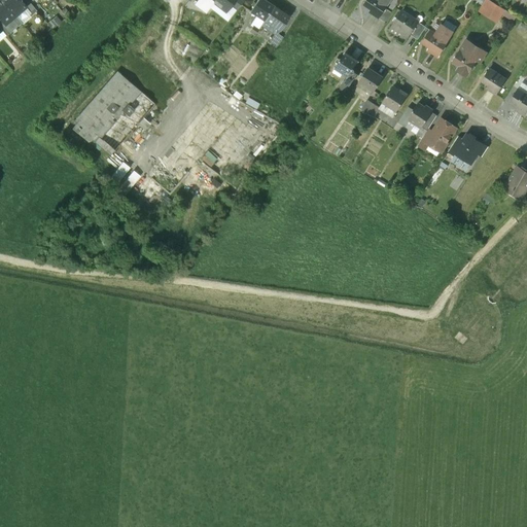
[(15,16),(0,0),(0,19),(4,24),(5,25),(15,16)]
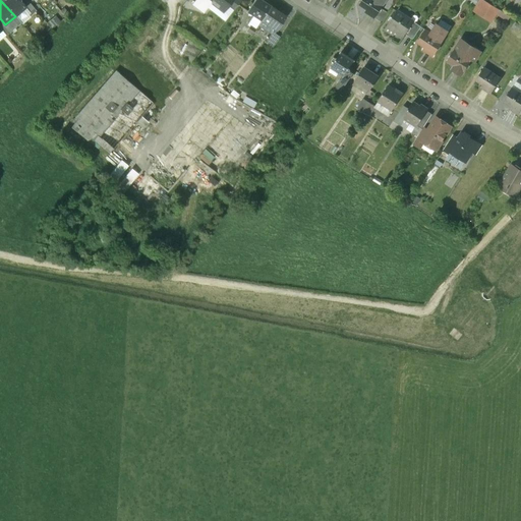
[(0,0),(15,16),(25,7),(18,0),(0,0)]
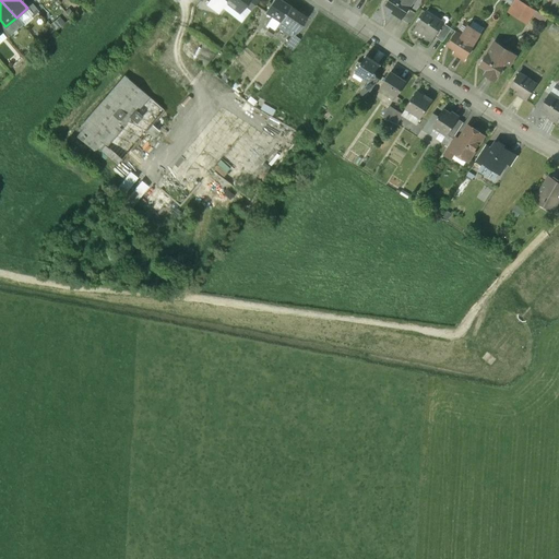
[(251,0),(217,0),(218,0),(217,0),(211,0),(206,6),(215,12),(224,1),(240,14),(246,8),(251,0)]
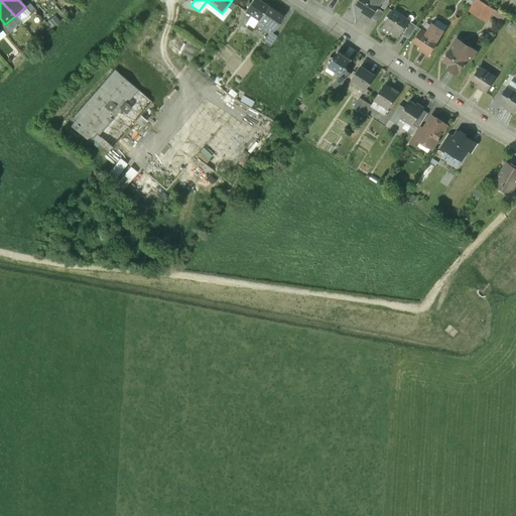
[(237,0),(232,0),(227,7),(232,11),(240,1),(237,0)]
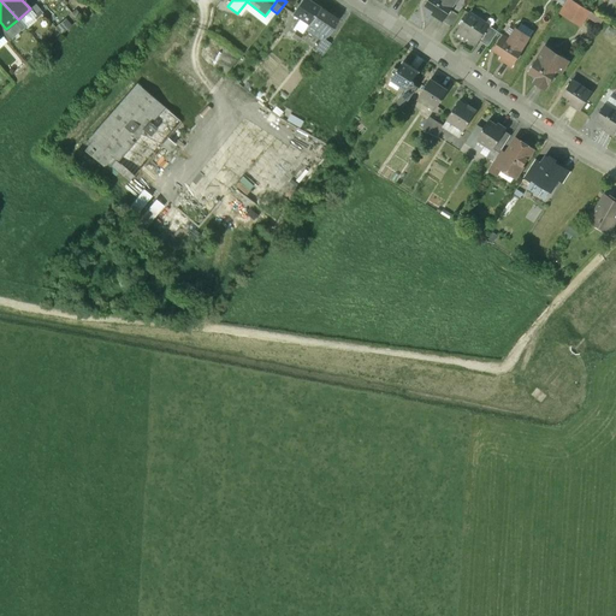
[(320,9),(307,0),(302,0),(294,15),(309,25),(320,9)]
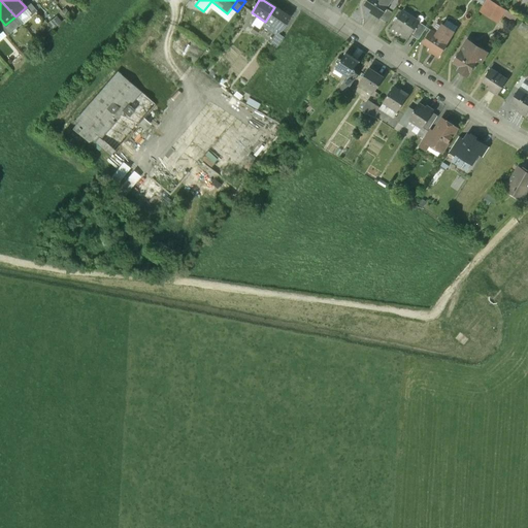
[(367,0),(365,4),(372,9),(370,12),(380,19),(386,8),(391,0),(367,0)]
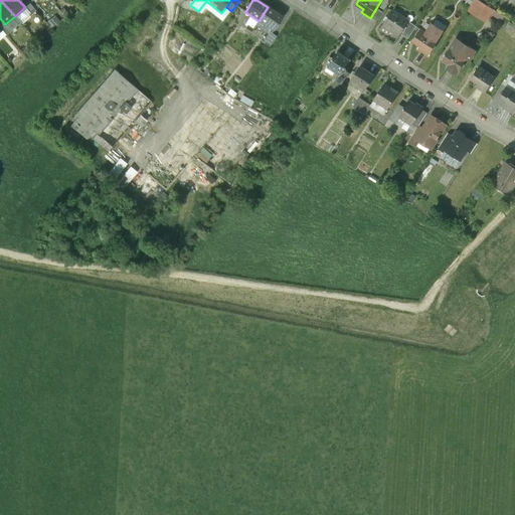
[(476,0),(473,0),(466,12),(485,24),(493,10),(476,0)]
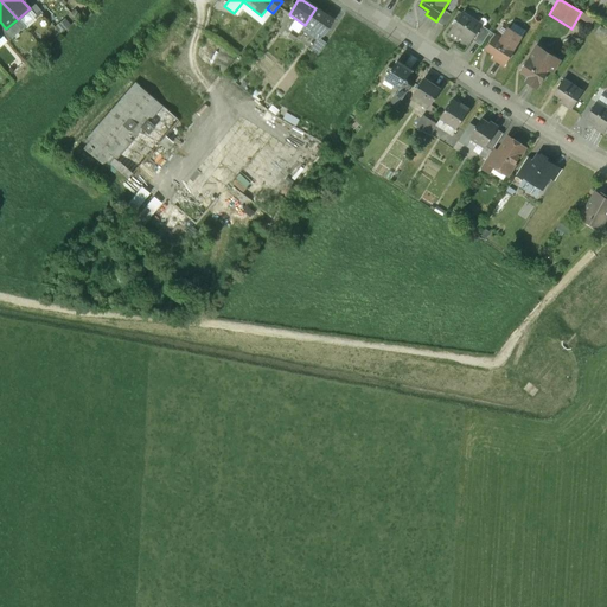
[(30,8),(33,13),(31,14),(33,18),(40,11),(34,4),(30,8)]
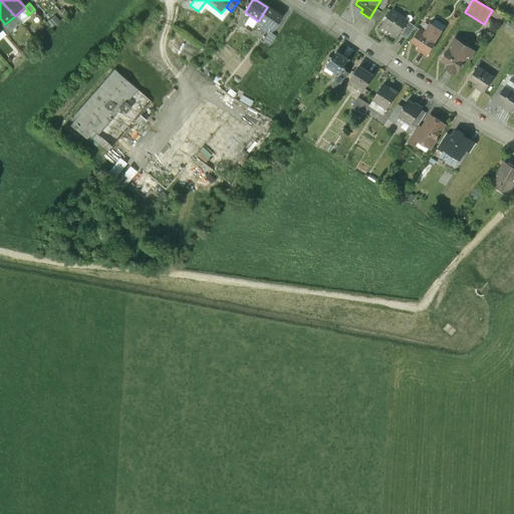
[(267,7),(258,21),(272,30),(281,16),(267,7)]
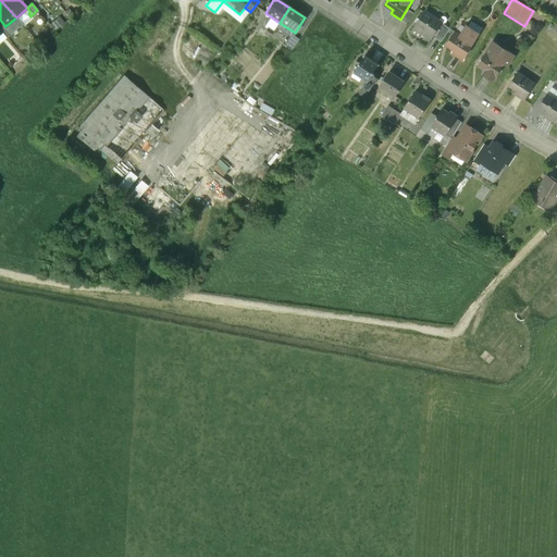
[(416,14),(407,9),(400,20),(408,25),(416,14)]
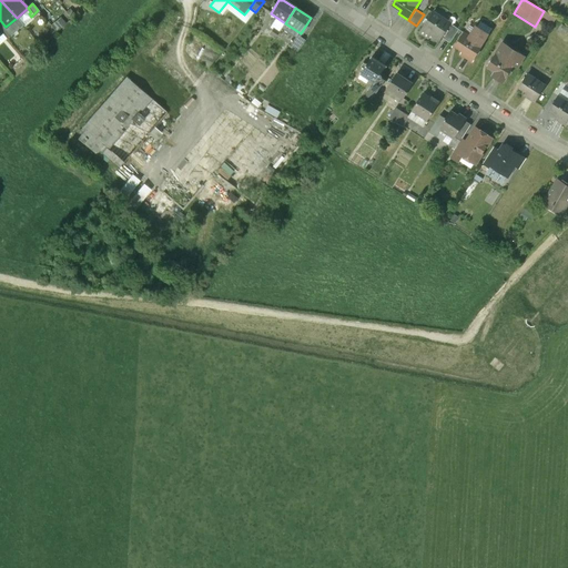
[(450,24),(433,13),(419,32),(428,39),(432,34),(439,40),(442,38),(450,24)]
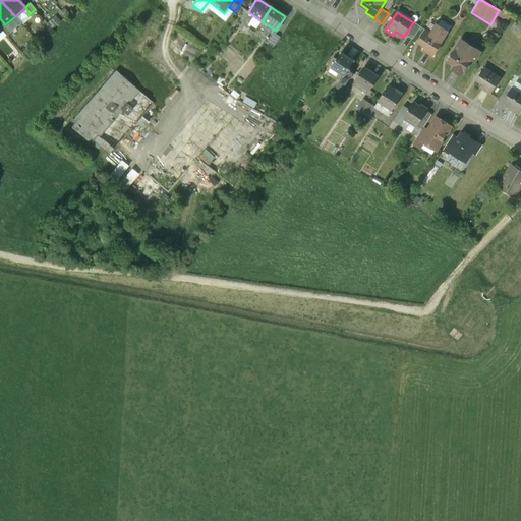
[(53,29),(61,22),(56,15),(48,22),(53,29)]
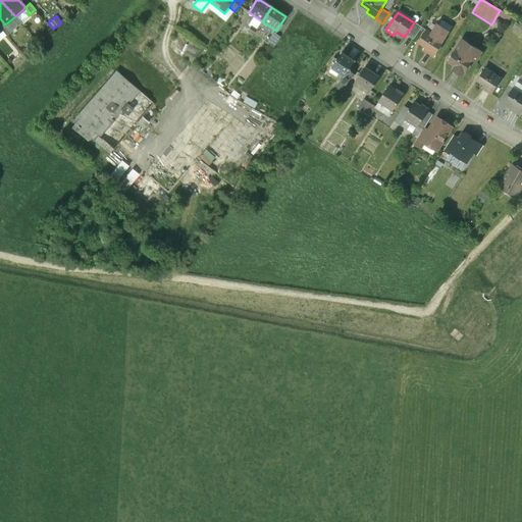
[(433,20),(427,31),(444,40),(450,31),(433,20)]
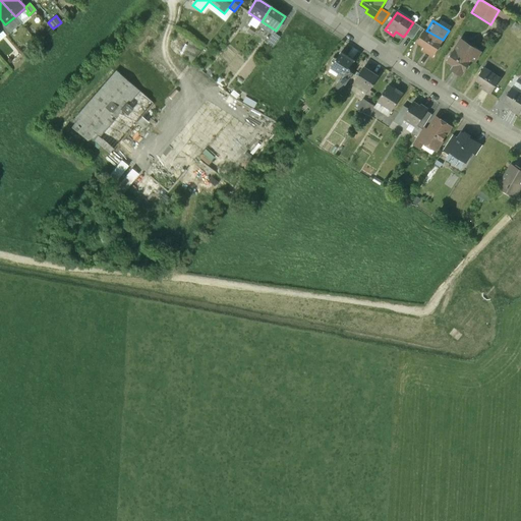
[(276,31),(262,21),(258,26),(273,36),(276,31)]
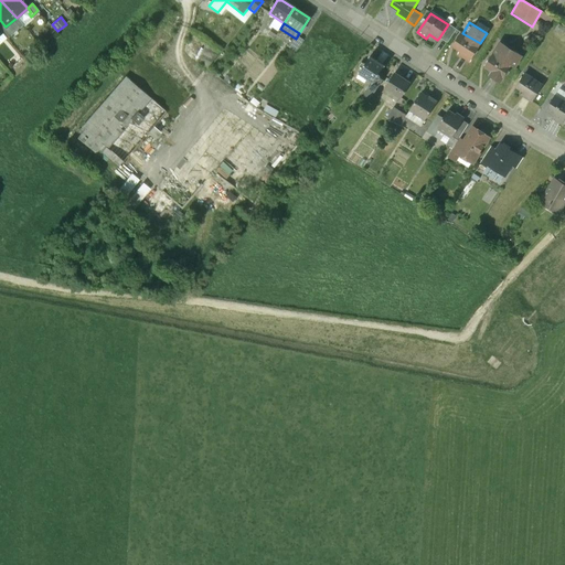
[(448,24),(439,38),(448,42),(456,30),(448,24)]
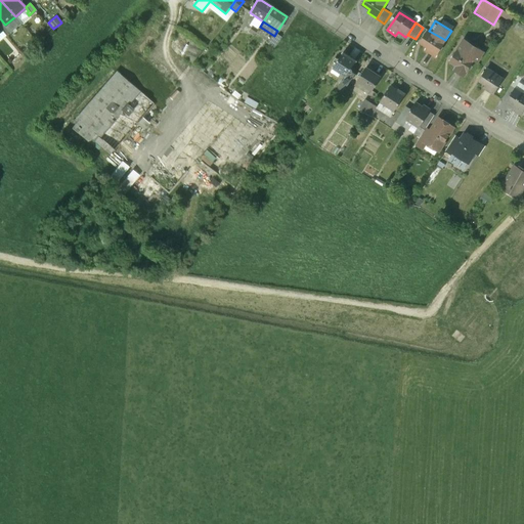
[(252,27),(249,32),(254,36),(258,30),(252,27)]
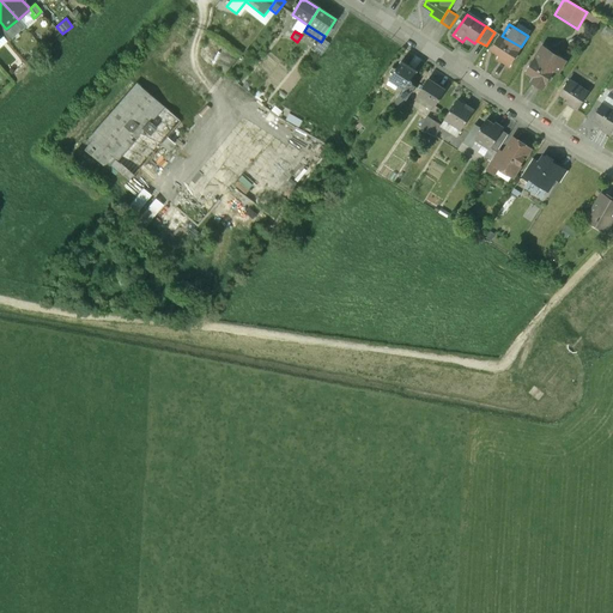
[(521,47),(502,36),(493,50),(501,55),(498,59),(509,66),(521,47)]
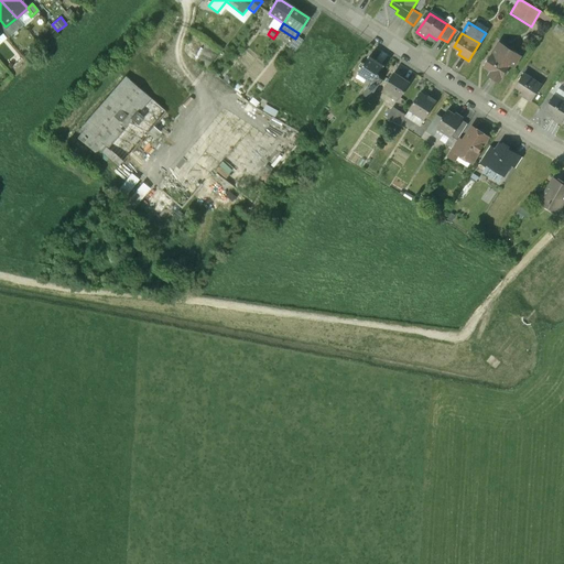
[(299,36),(291,50),(295,53),(304,40),(299,36)]
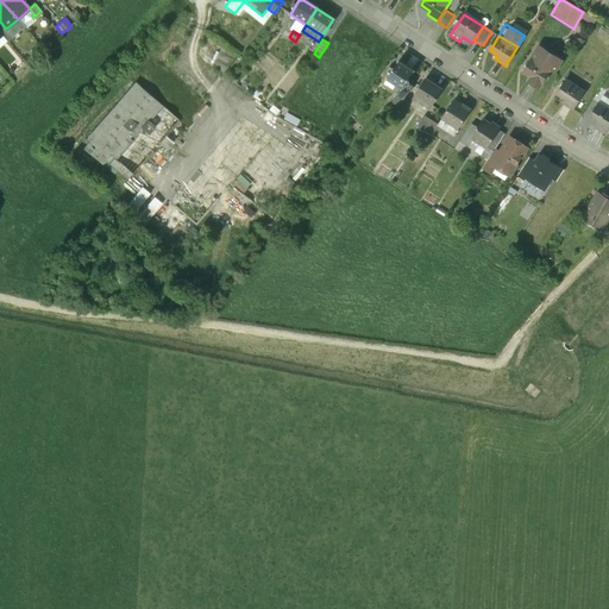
[(557,74),(565,62),(541,46),(533,57),(557,74)]
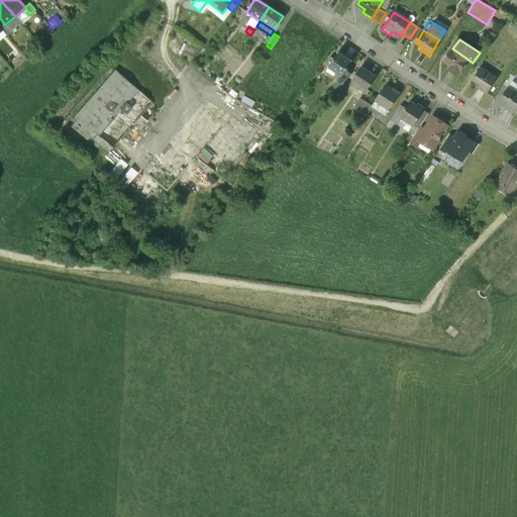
[(468,59),(452,48),(444,61),(451,65),(449,69),(457,74),(468,59)]
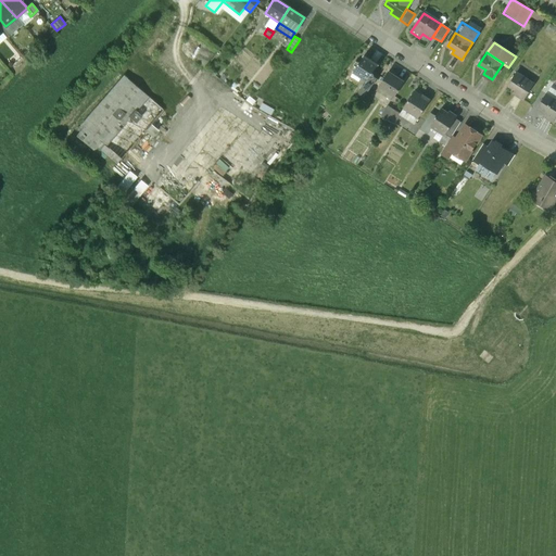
[(378,65),(364,57),(353,73),(367,81),(371,75),(378,65)]
